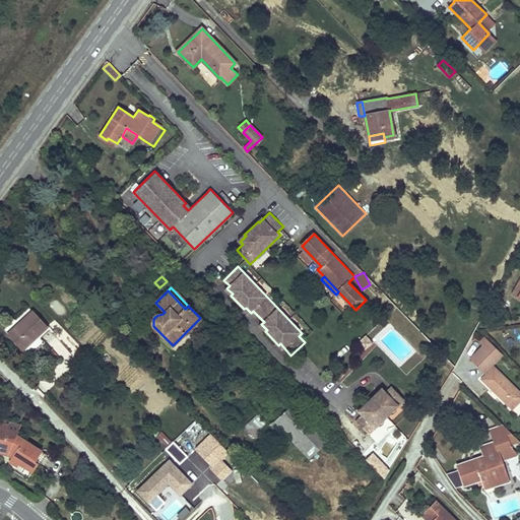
[(165,312),(155,303),(153,305),(150,311),(148,315),(148,319),(148,323),(149,326),(150,330),(175,354),(206,324),(200,318),(173,345),(153,326),(153,323),(153,319),(154,318),(156,316),(158,315),(163,314),(165,312)]
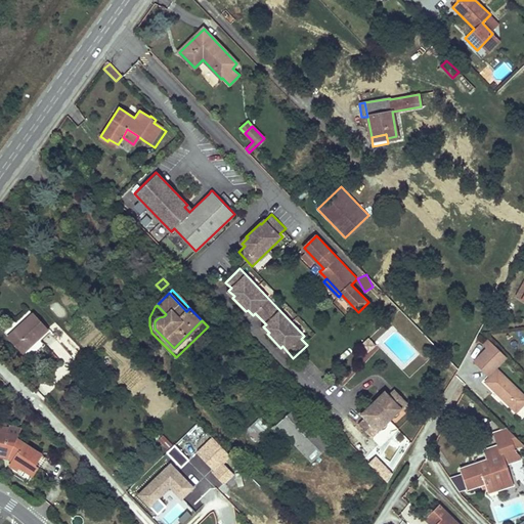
[(33,313),(8,337),(23,352),(47,330),(33,313)]
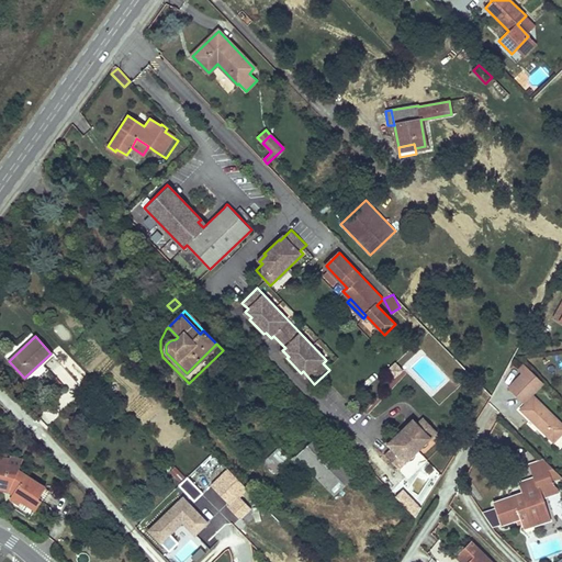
[(269,366),(260,358),(254,364),(261,372),(269,366)]
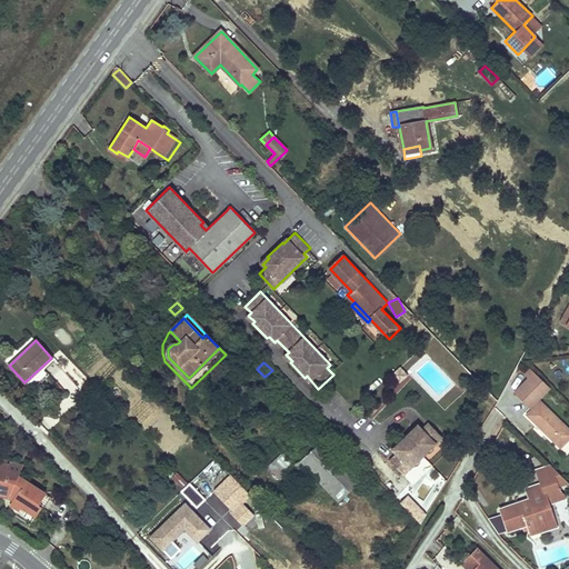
[(550,387),(535,371),(530,377),(516,391),(532,408),(527,413),(546,432),(548,430),(552,435),(550,437),(560,447),(568,437),(568,429),(540,400),(539,401),(537,399),(550,387)]
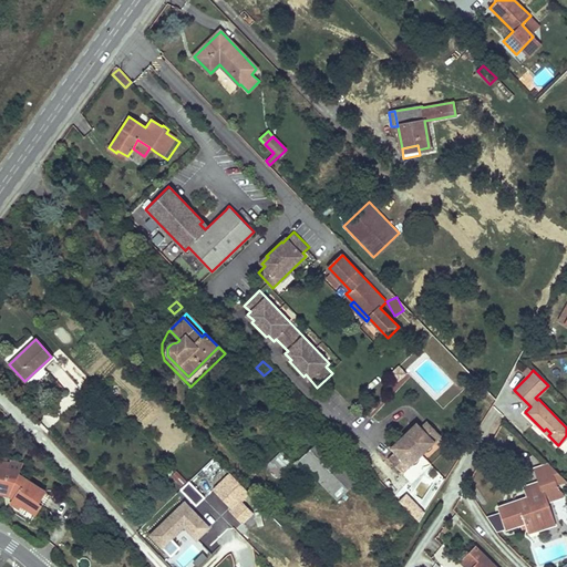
[(415,423),(389,449),(393,453),(387,459),(401,474),(405,471),(408,473),(410,471),(412,473),(439,447),(436,445),(439,443),(436,441),(441,437),(426,422),(420,428),(415,423)]
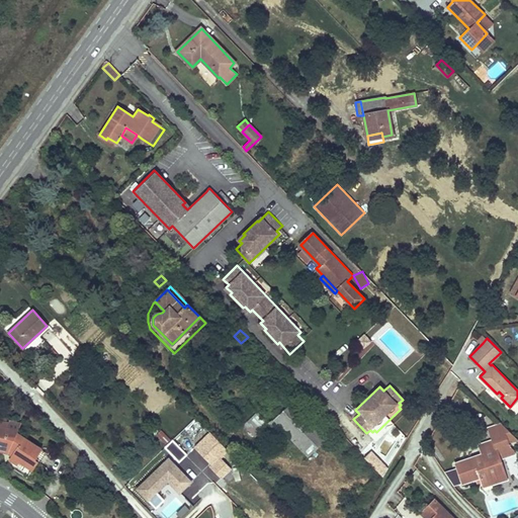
[(319,429),(292,402),(273,420),(309,456),(327,438),(319,429)]
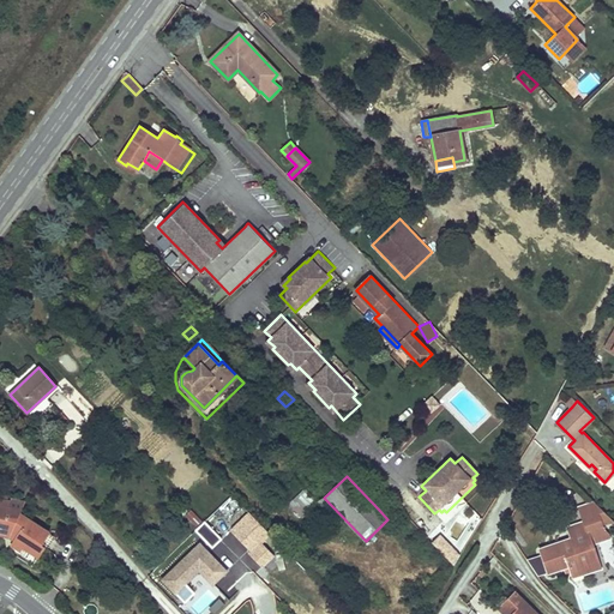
[(306,488),(289,503),(304,518),(319,503),(306,488)]
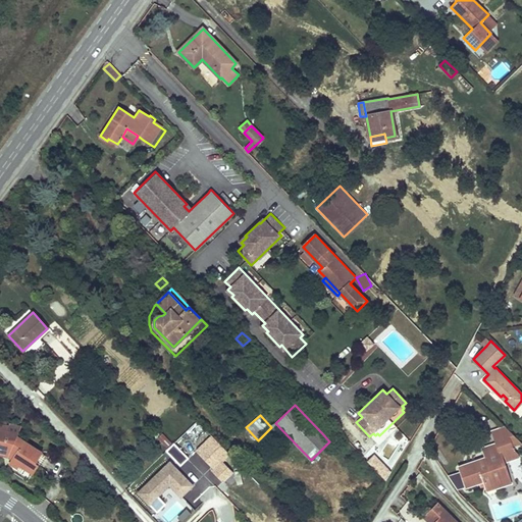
[(498,462),(504,460),(519,455),(518,452),(515,450),(514,450),(512,444),(520,441),(506,427),(493,431),(498,444),(482,449),(485,459),(459,467),(465,486),(483,480),(484,483),(493,479),(496,486),(505,483),(498,462)]
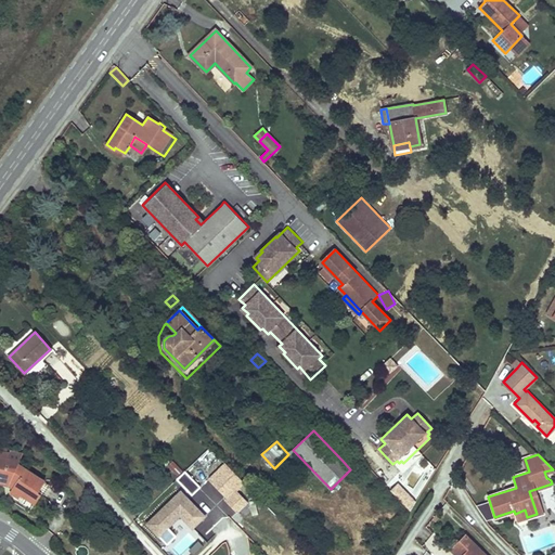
[(0,479),(11,482),(12,480),(15,483),(12,488),(22,494),(36,504),(41,494),(38,492),(44,482),(18,465),(20,462),(8,459),(0,456),(0,479)]
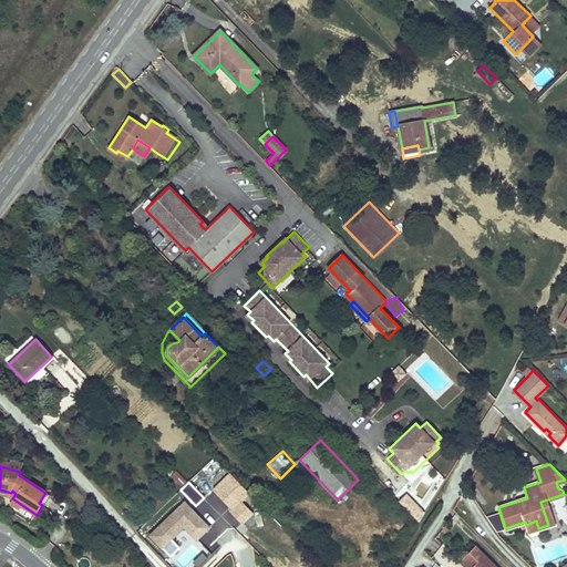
[(174,472),(169,480),(182,486),(186,478),(174,472)]
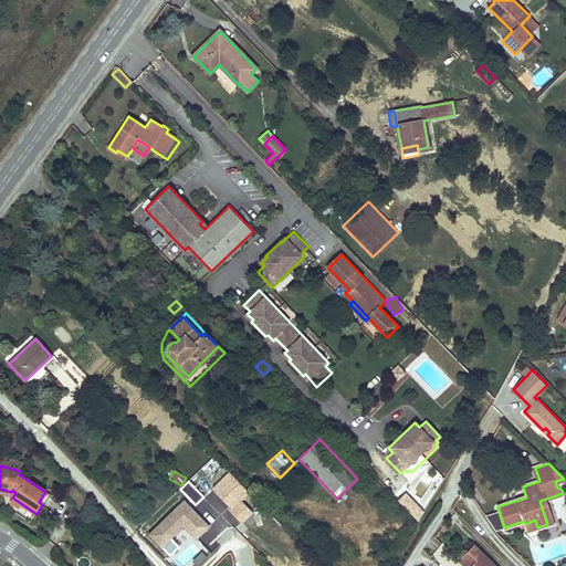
[(188,481),(180,489),(197,505),(205,496),(188,481)]
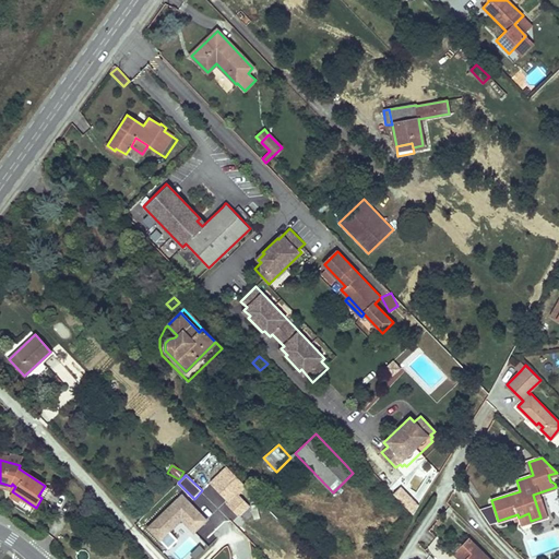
[(11,486),(0,483),(0,486),(10,489),(12,491),(15,487),(12,484),(11,486)]
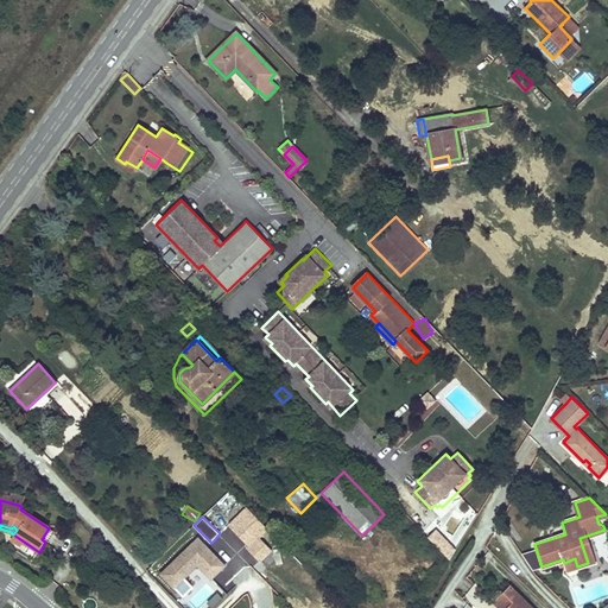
[(24,542),(13,534),(11,538),(21,545),(24,542)]
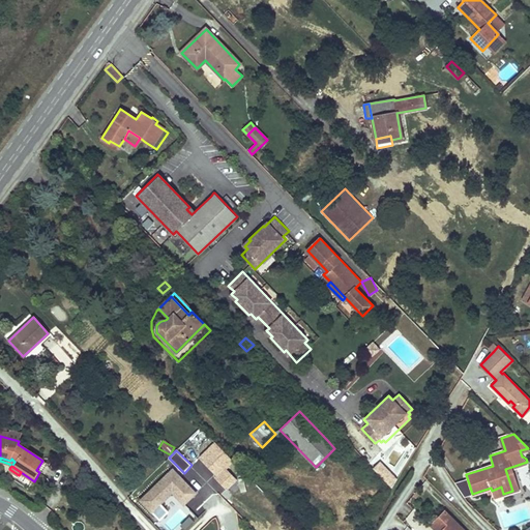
[(511,467),(505,469),(512,491),(519,490),(511,467)]
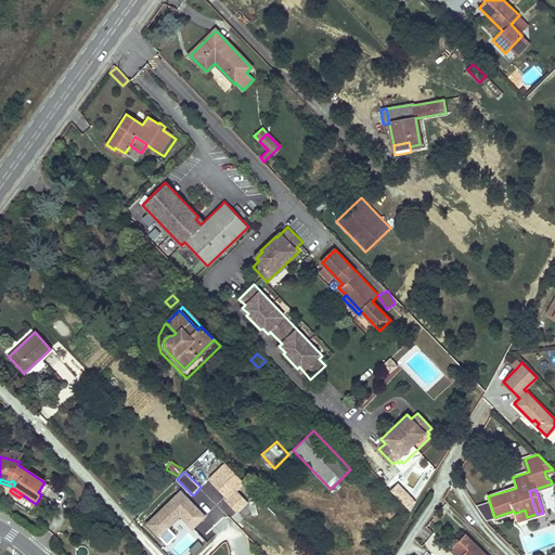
[(194,505),(181,492),(146,526),(159,540),(167,547),(177,538),(169,530),(180,519),(194,533),(208,519),(206,518),(196,507),(194,505)]
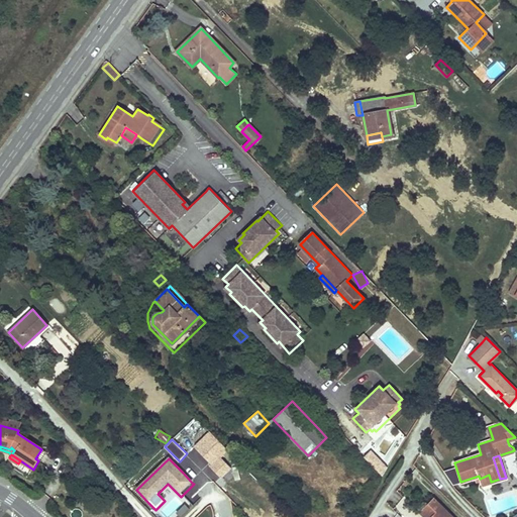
[(183,473),(192,483),(199,476),(190,466),(183,473)]
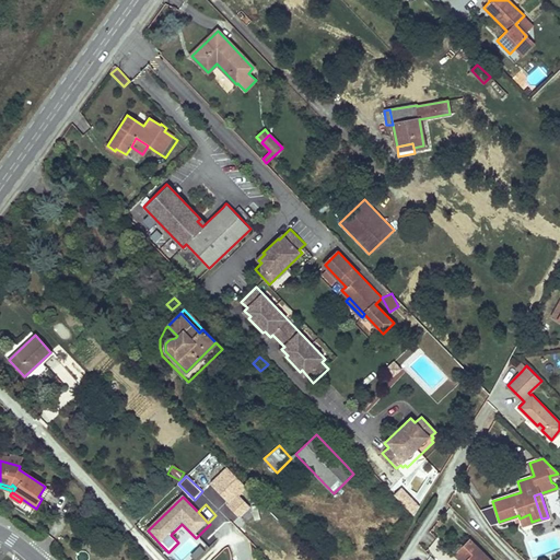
[(493,509),(483,511),(488,526),(498,524),(493,509)]
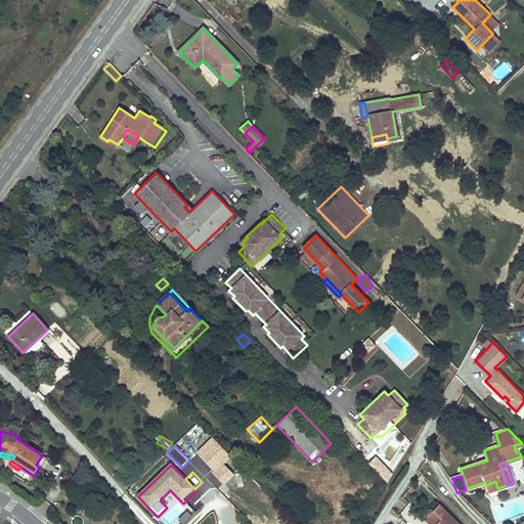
[(495,481),(486,485),(488,492),(497,488),(495,481)]
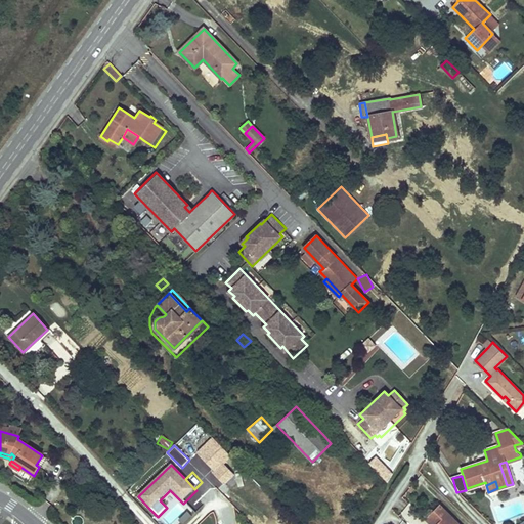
[(459,523),(440,506),(427,519),(432,523),(459,523)]
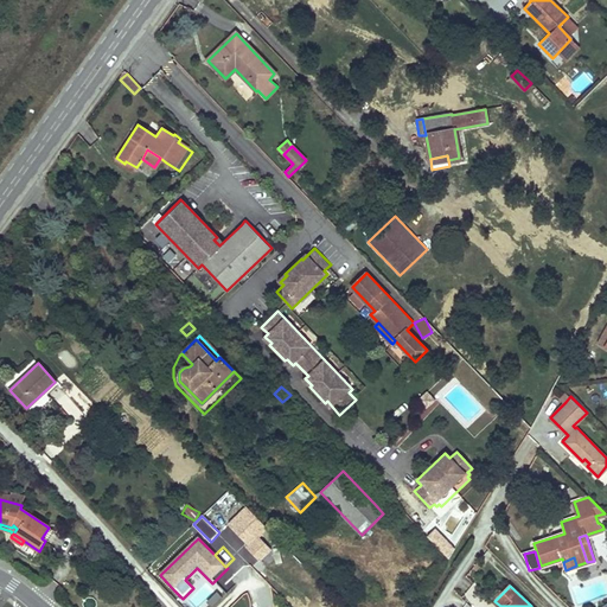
[(215,606),(223,600),(217,594),(209,602),(212,606),(215,606)]
